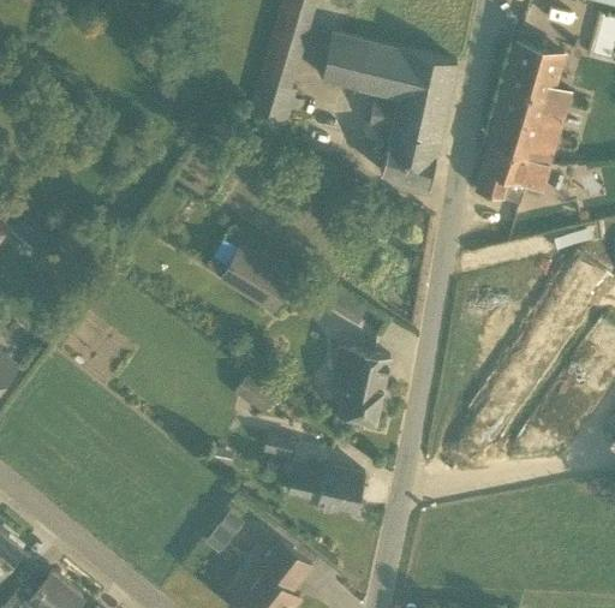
[(280,147),(296,94),(291,93),(317,0),(281,0),(243,133),(280,147)]
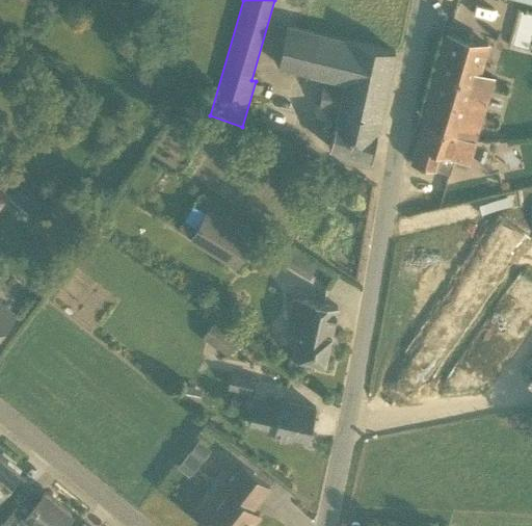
[(531,19),(520,17),(511,51),(530,55),(531,44),(531,19)]
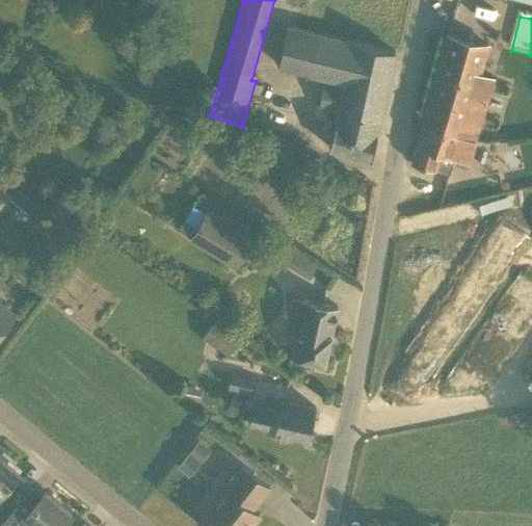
[(354,48),(289,31),(280,71),(327,83),(321,113),(343,119),(340,131),(338,130),(331,155),(372,165),(378,138),(377,138),(396,57),(355,47),(354,48)]
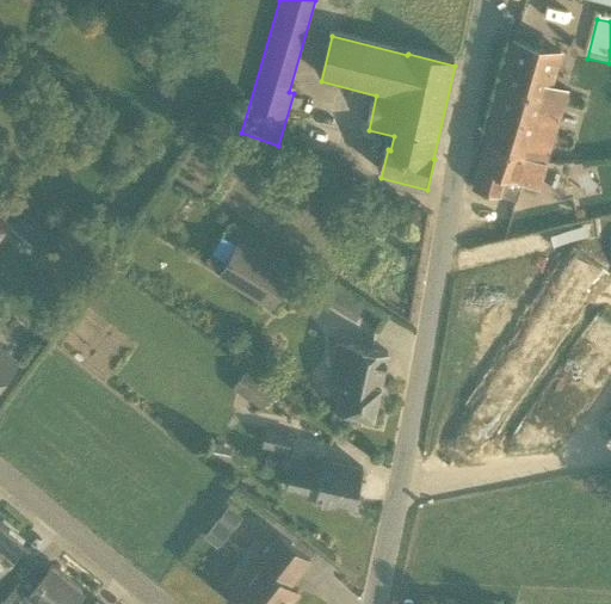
[(544,167),(545,161),(532,158),(550,88),(559,57),(514,45),(486,149),(544,167)]
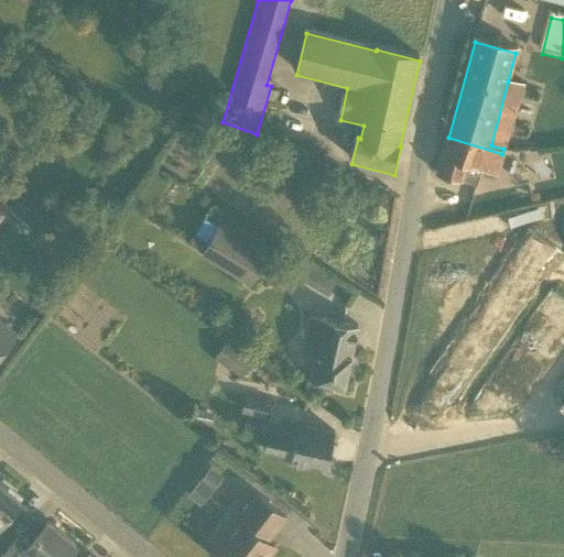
[(496,177),(499,165),(502,154),(448,138),(437,179),(474,189),(478,172),(496,177)]
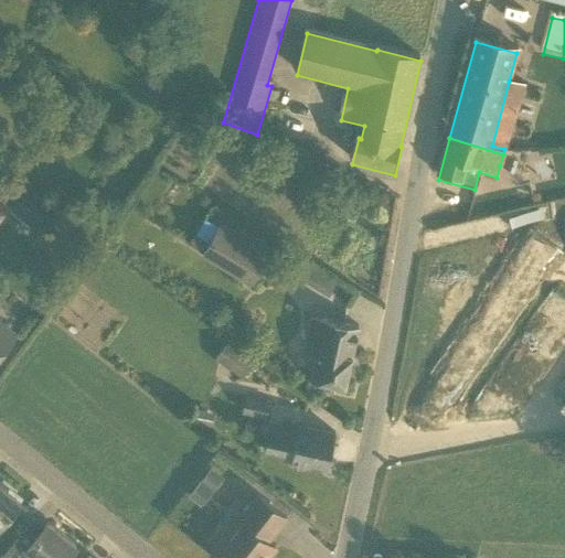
[(307,185),(316,161),(281,150),(274,174),(307,185)]
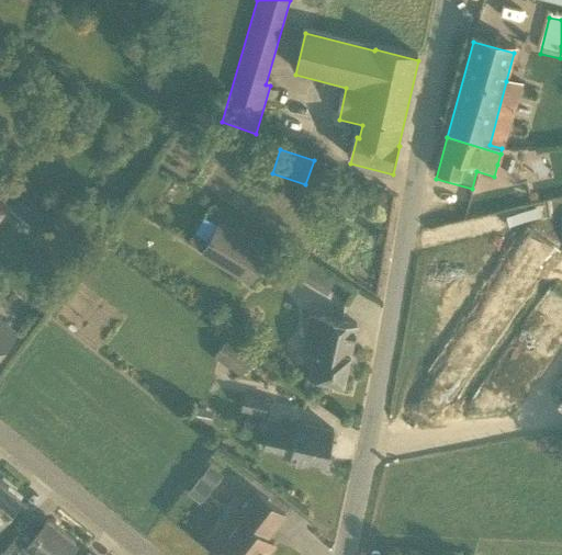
[(546,202),(561,197),(561,169),(540,174),(546,202)]
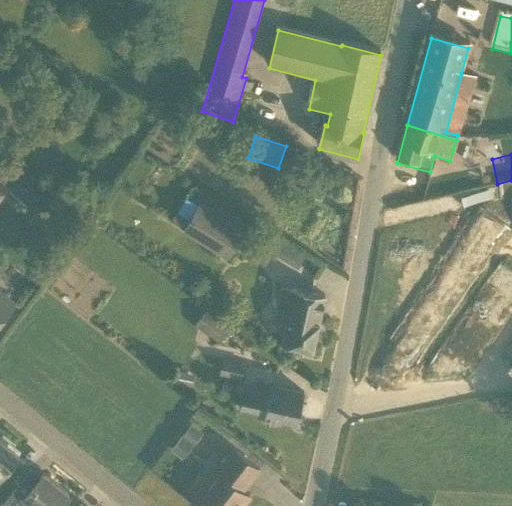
[(0,207),(12,193),(0,183),(0,207)]
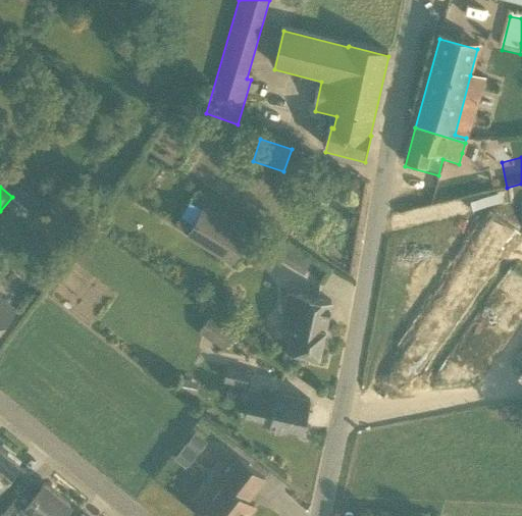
[(253,231),(208,204),(202,213),(187,239),(231,266),(253,231)]
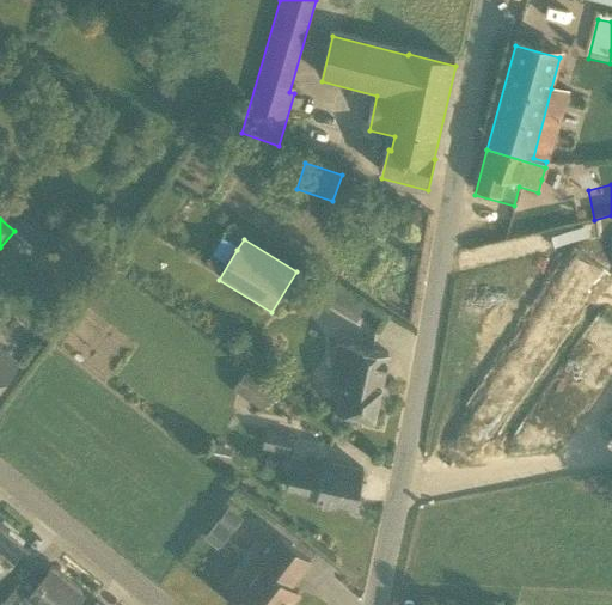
[(357,325),(365,313),(322,288),(316,300),(357,325)]
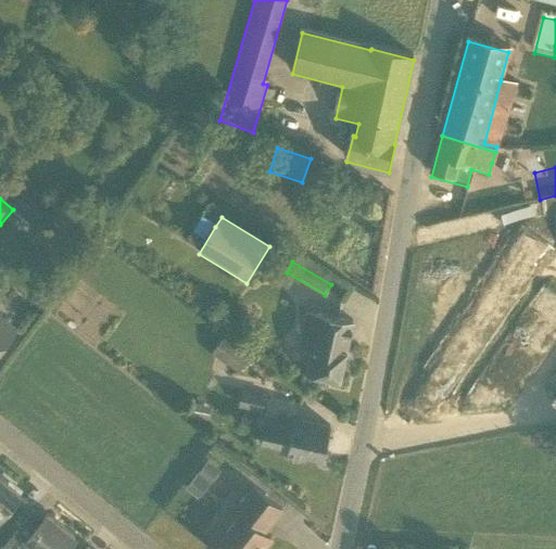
[(340,384),(348,355),(346,354),(353,326),(307,316),(300,352),(312,355),(307,378),(340,384)]
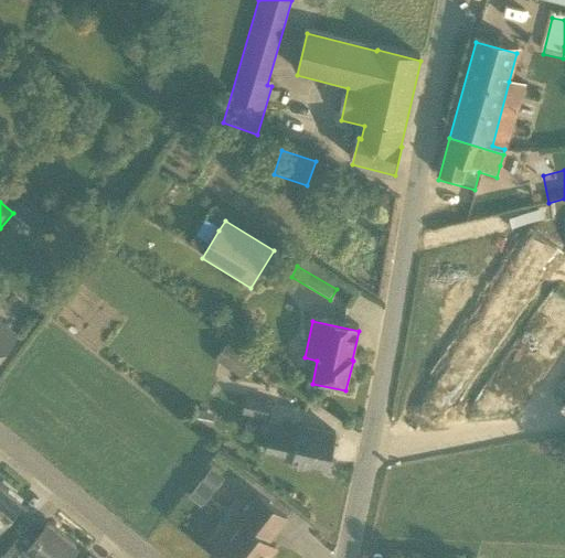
[(7,351),(9,347),(0,340),(0,364),(9,354),(7,351)]
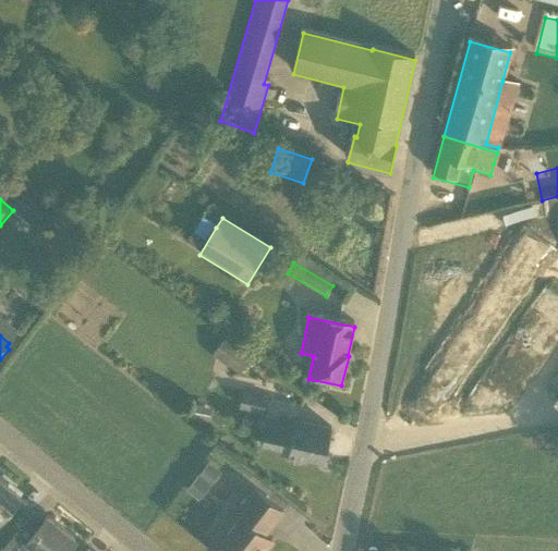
[(214,359),(240,377),(252,359),(226,342),(214,359)]
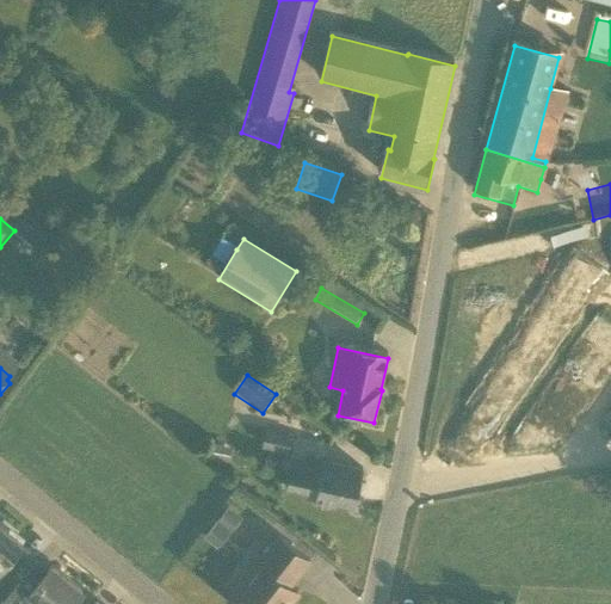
[(610,435),(610,411),(600,426),(610,435)]
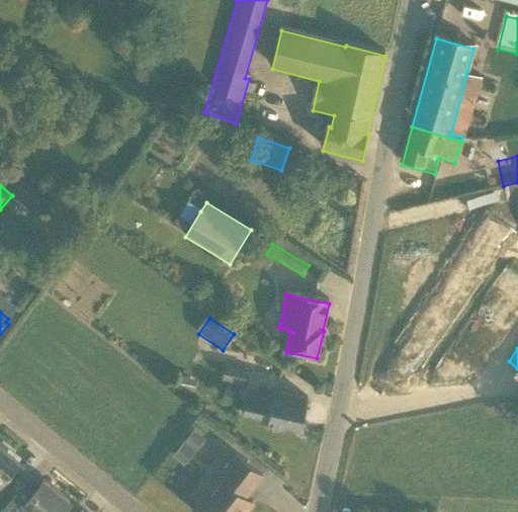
[(247,374),(225,370),(223,382),(244,388),(247,374)]
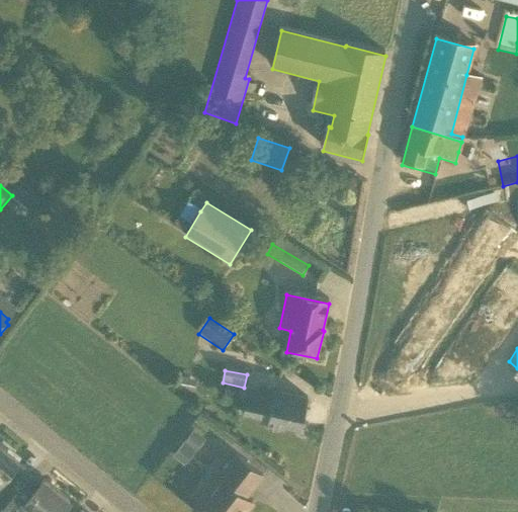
[(170,458),(182,467),(203,441),(191,432),(170,458)]
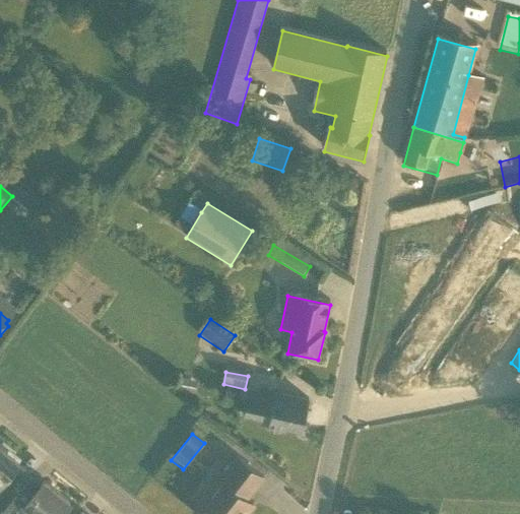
[(19,465),(0,449),(0,488),(1,489),(19,465)]
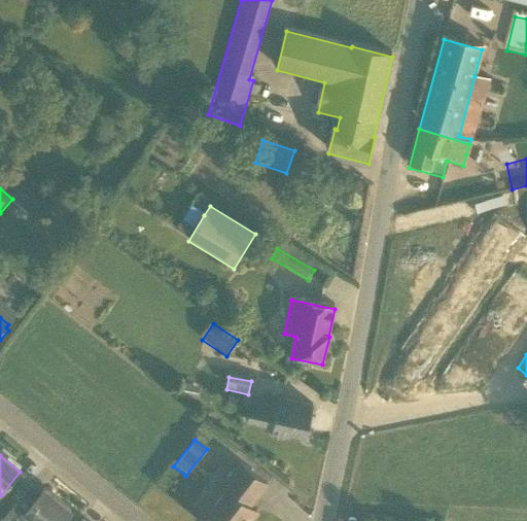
[(247,520),(243,517),(267,488),(241,467),(200,520),(247,520)]
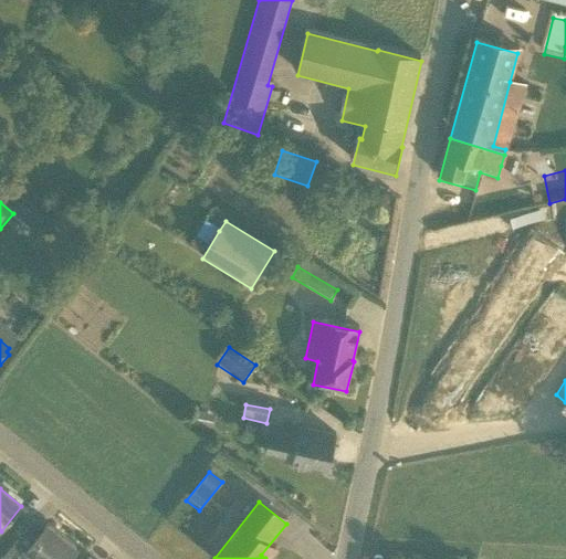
[(71,558),(76,551),(49,528),(29,554),(18,544),(6,558),(71,558)]
